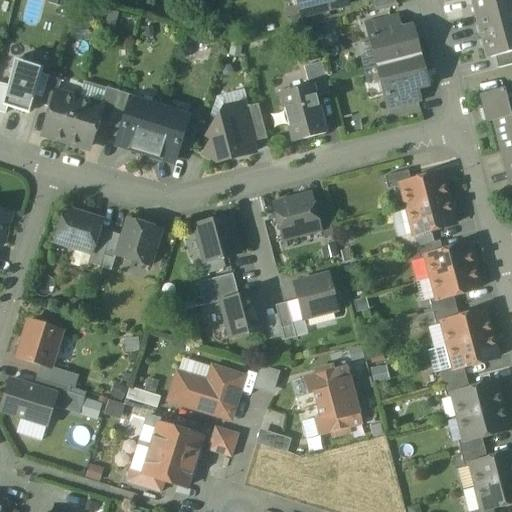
[(295,0),(300,17),(347,5),(345,0),(295,0)]
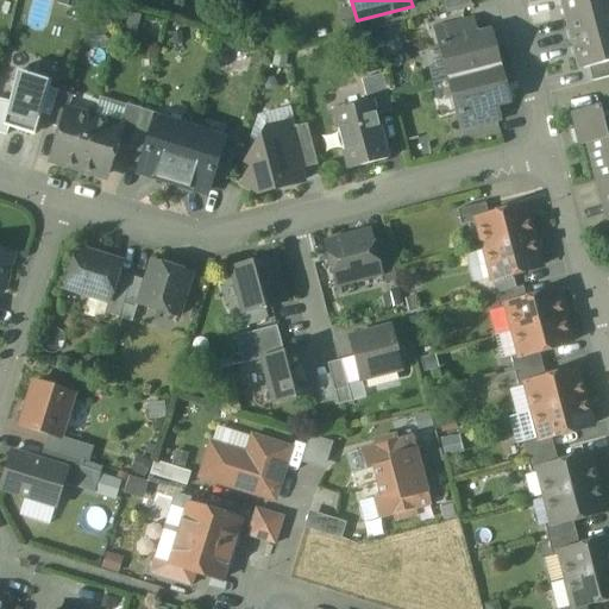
[(464,0),(439,0),(441,11),(465,7),(464,0)]
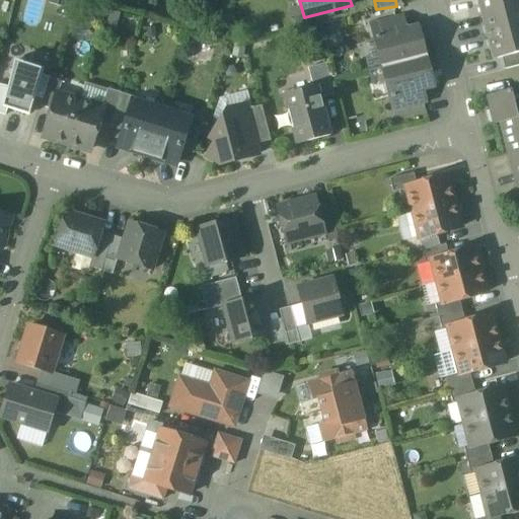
[(518,0),(475,0),(480,17),(518,7),(518,0)]
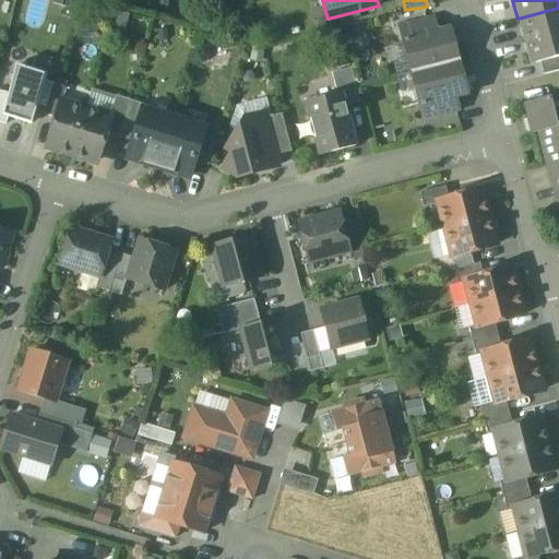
[(558,8),(518,19),(523,42),(558,32),(558,8)]
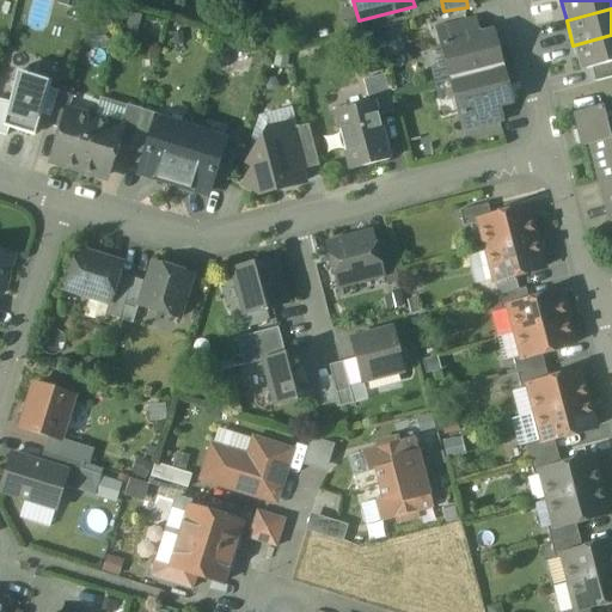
[(475,22),(438,31),(441,47),(478,37),(475,22)]
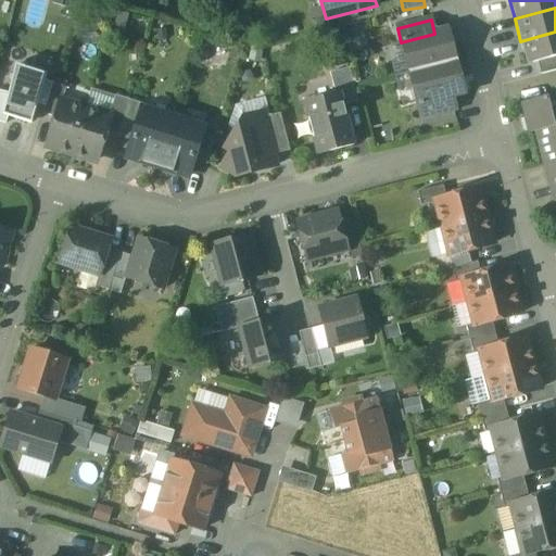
[(434,34),(401,42),(409,74),(454,62),(446,30),(434,34)]
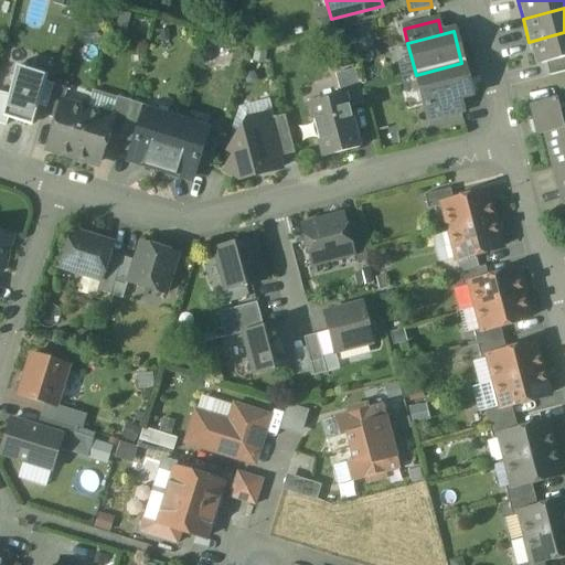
[(564,32),(529,42),(535,66),(546,64),(564,59),(564,32)]
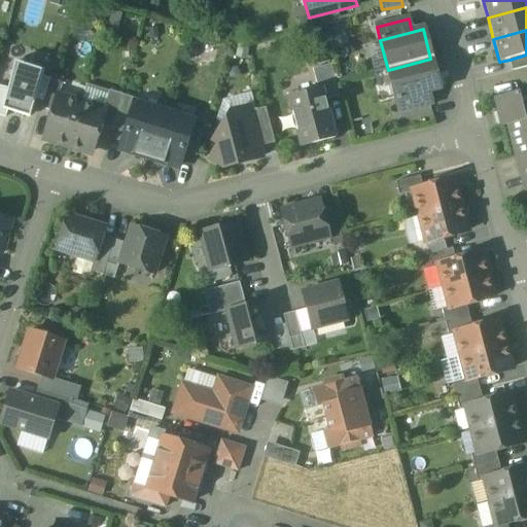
[(526,55),(510,60),(513,71),(526,67),(526,55)]
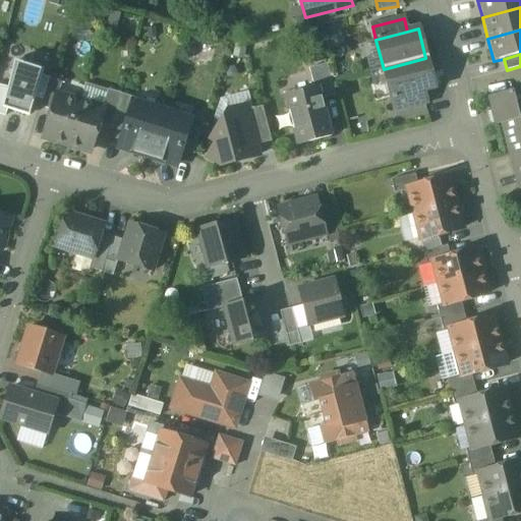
[(425,58),(384,69),(391,99),(422,91),(433,88),(425,58)]
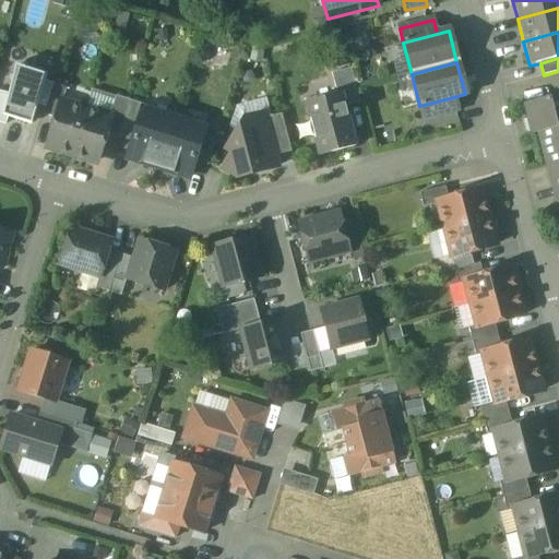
[(46,75),(16,67),(8,96),(2,117),(8,119),(32,126),(38,105),(45,82),(46,75)]
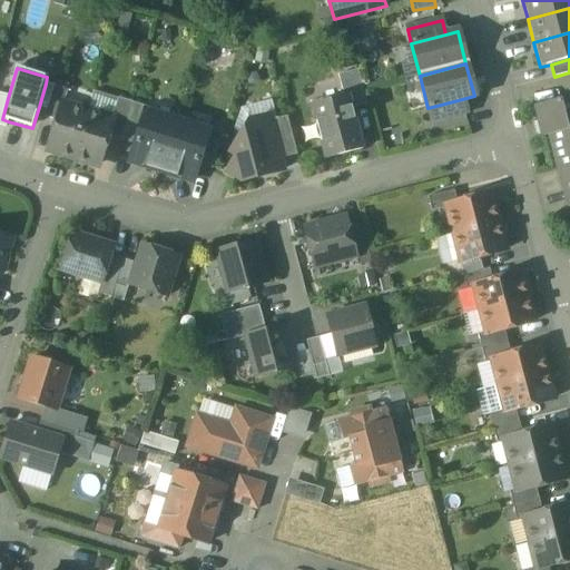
[(357,71),(337,76),(343,98),(347,97),(351,109),(366,106),(357,71)]
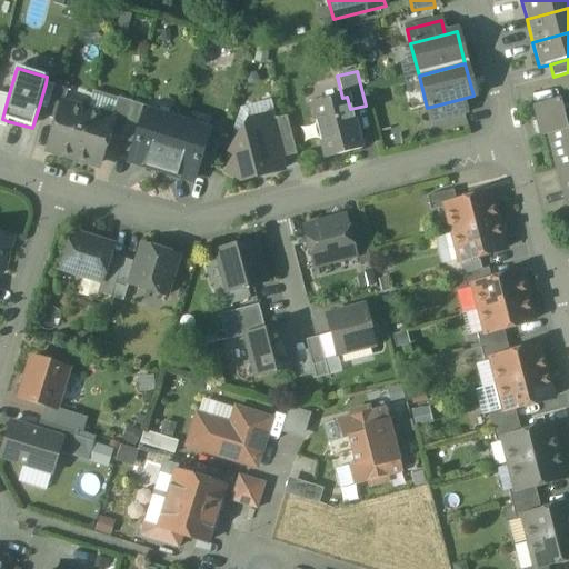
[(46,109),(53,86),(46,83),(39,107),(46,109)]
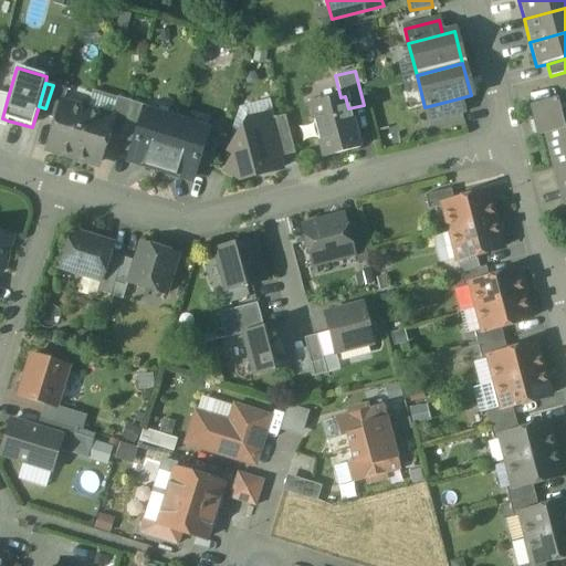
[(66,90),(53,85),(45,108),(43,117),(55,121),(61,103),(63,104),(66,90)]
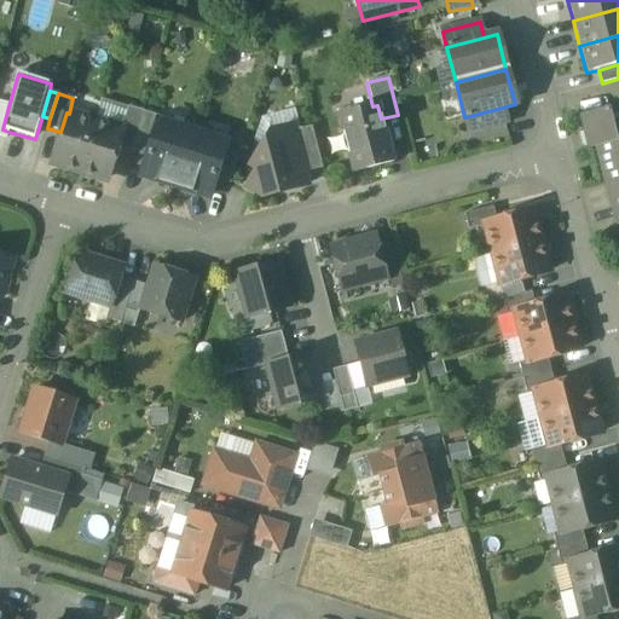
[(128,108),(102,100),(96,122),(121,129),(128,108)]
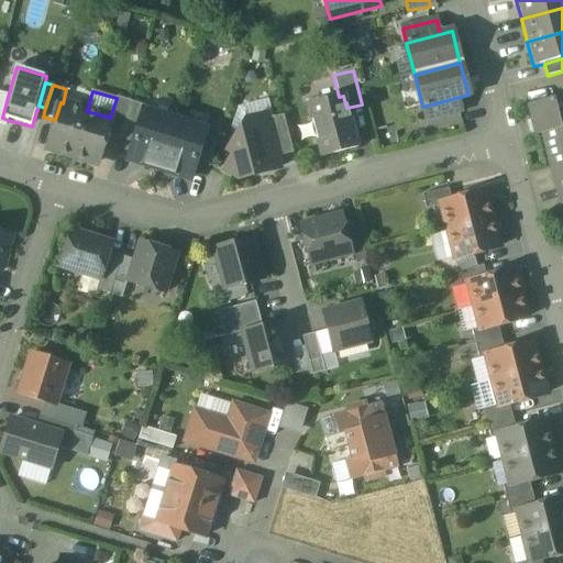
[(339,97),(307,105),(321,158),(357,148),(346,108),(343,96),(339,97)]
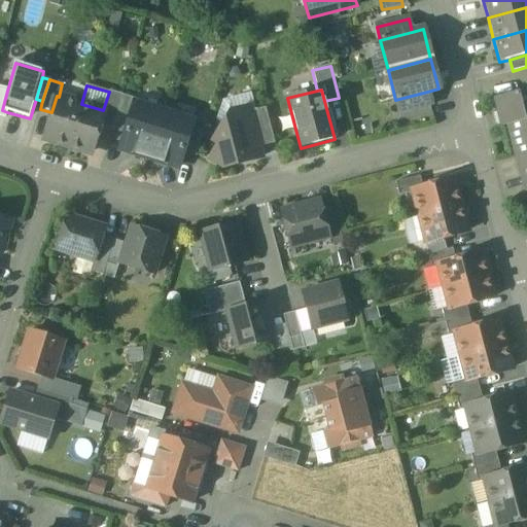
[(121,96),(109,92),(103,110),(104,111),(99,128),(111,131),(121,96)]
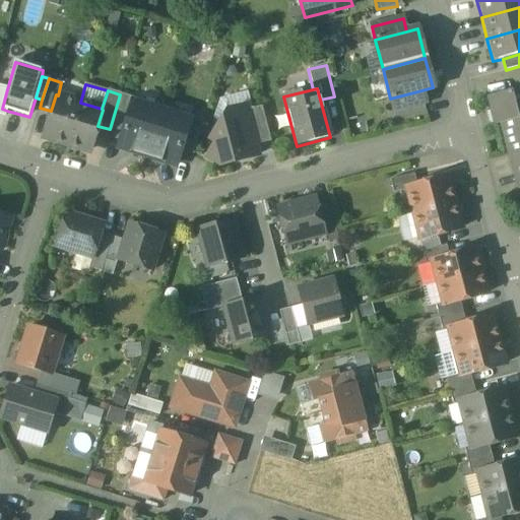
[(421,90),(390,99),(394,112),(425,104),(421,90)]
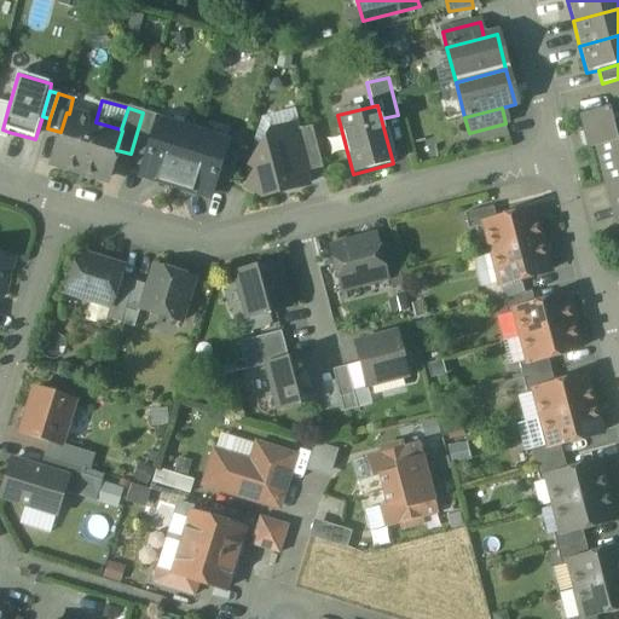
[(608,110),(580,117),(589,150),(596,149),(617,226),(618,225),(618,109),(608,113),(608,110)]
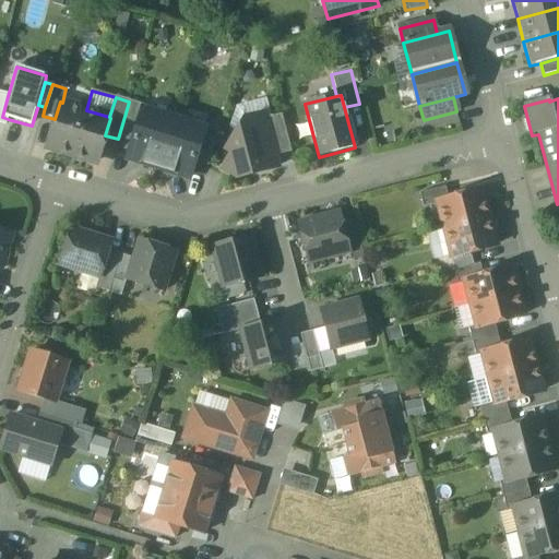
[(62,103),(60,102),(55,119),(47,146),(60,151),(59,153),(71,157),(85,109),(62,103)]
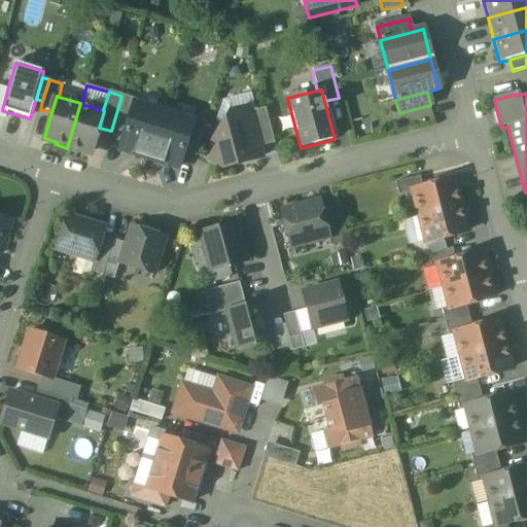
[(137,100),(121,96),(111,131),(124,135),(132,110),(134,110),(137,100)]
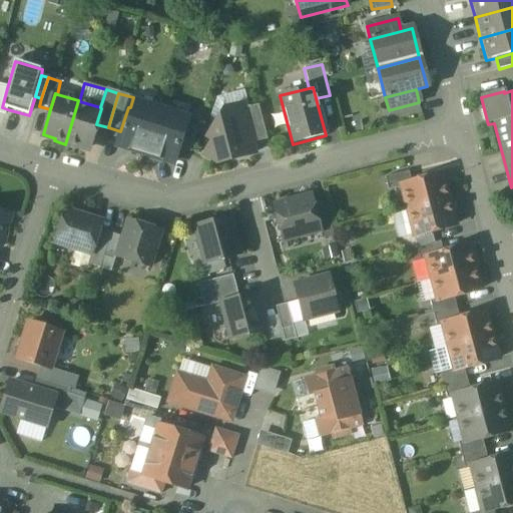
[(79,101),(78,100),(65,144),(76,147),(77,145),(88,149),(96,124),(101,108),(100,107),(79,101)]
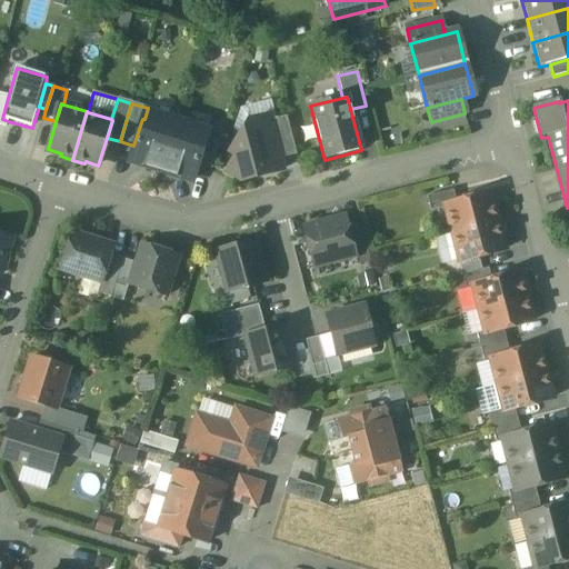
[(145,119),(142,119),(133,146),(129,162),(160,172),(176,122),(157,116),(156,122),(145,119)]
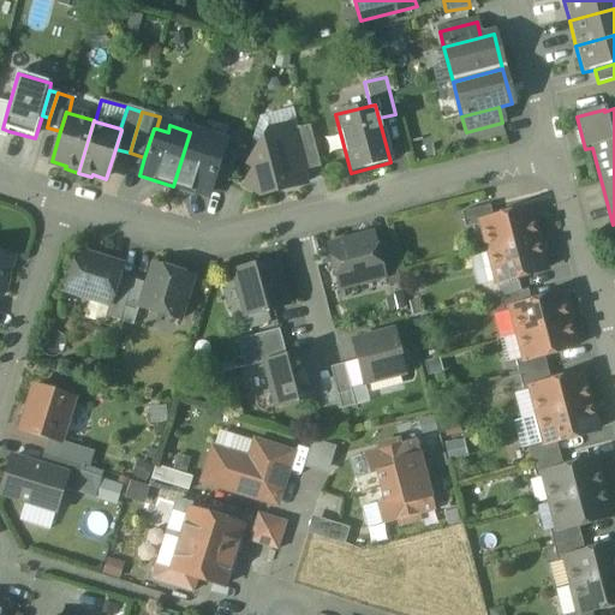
[(290,126),(269,132),(249,166),(256,169),(245,187),(261,196),(304,185),(302,173),(291,132),(290,126)]
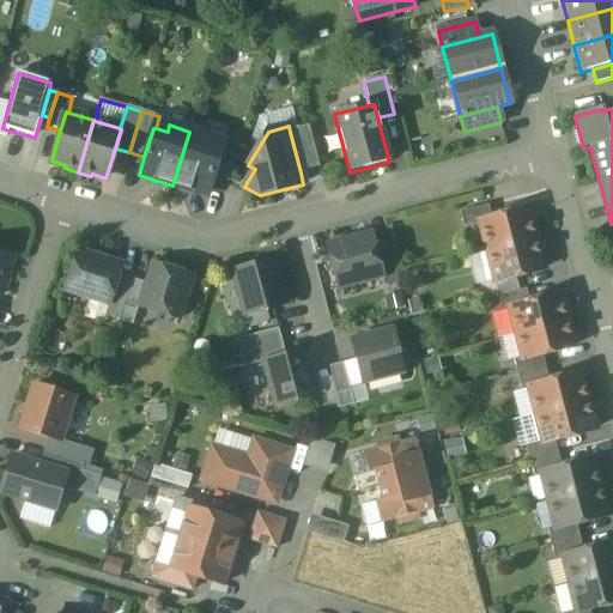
[(308,126),(290,132),(301,173),(319,168),(308,126)]
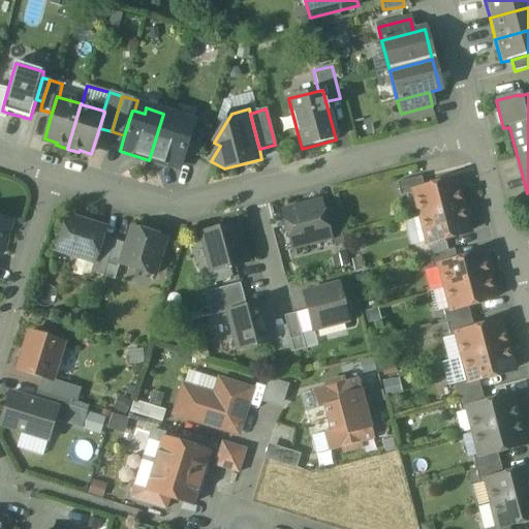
[(181,119),(163,114),(149,160),(179,169),(183,154),(191,128),(189,128),(179,125),(181,119)]
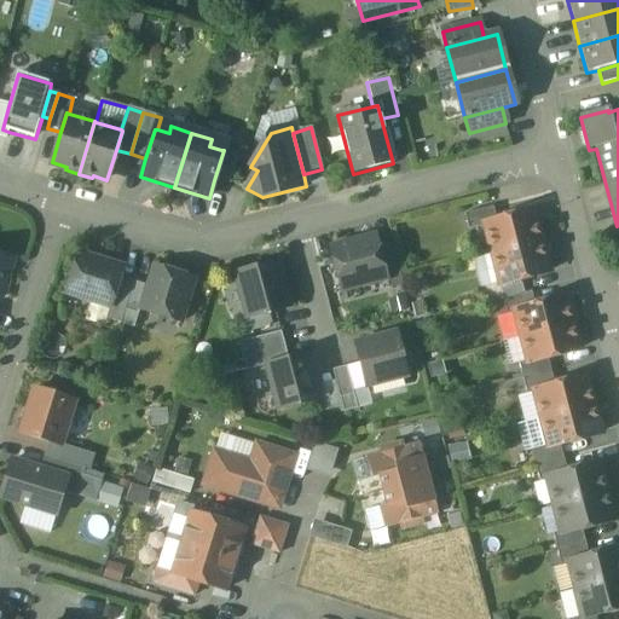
[(225,138),(221,150),(224,150),(214,180),(230,185),(243,143),(225,138)]
